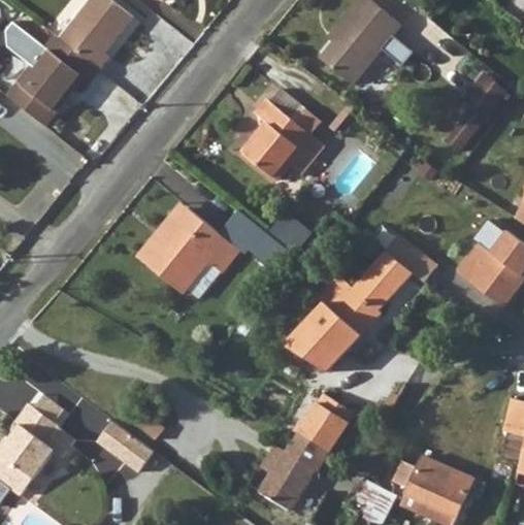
[(115,0),(97,0),(64,39),(103,71),(113,60),(109,57),(138,21),(115,0)]
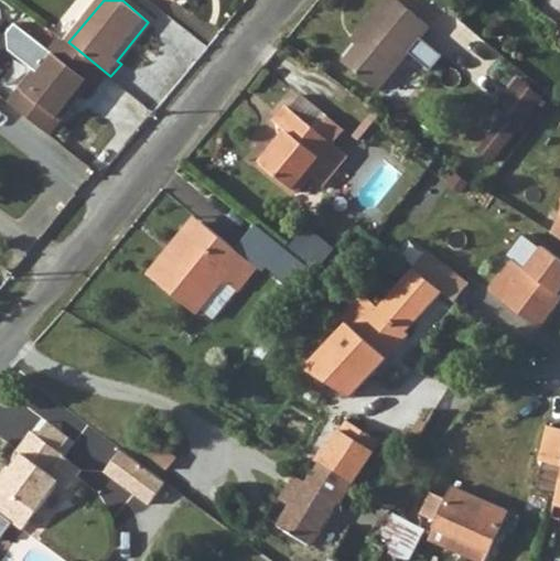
[(394,0),(376,22),(372,19),(357,36),(363,41),(355,50),(343,64),(377,92),(430,27),(397,0),(394,0)]
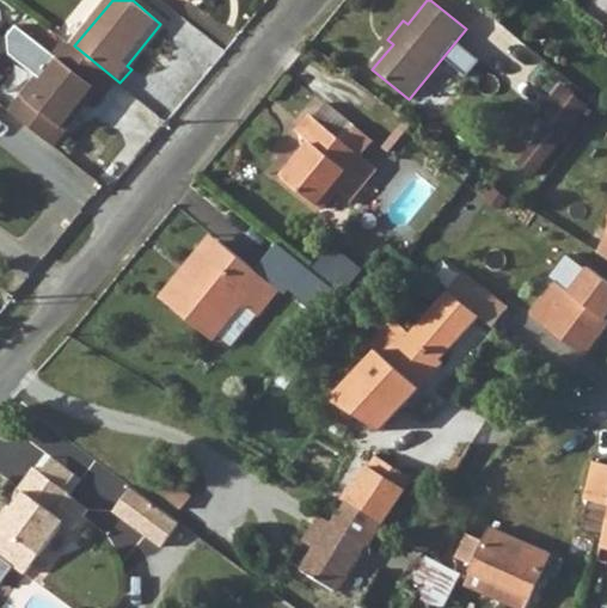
[(408,24),(427,0),(418,0),(403,20),(408,24)]
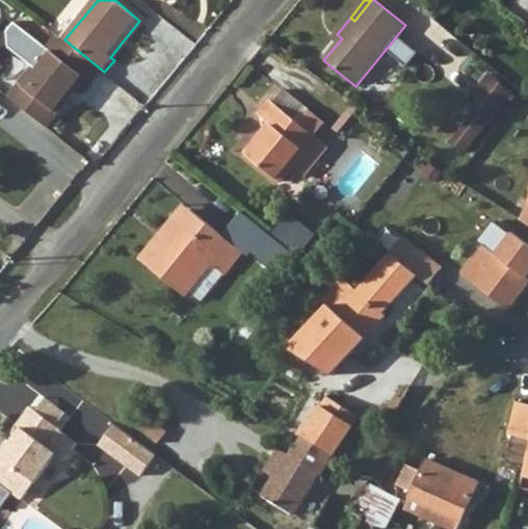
[(342,38),(337,34),(330,43),(335,47),(342,38)]
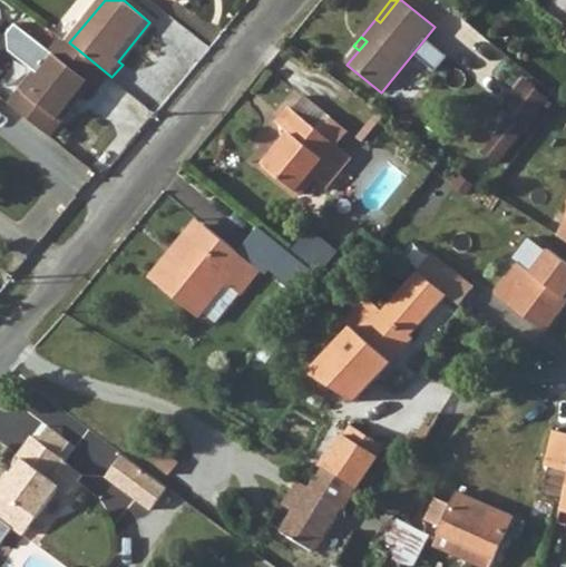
[(111,77),(69,42),(65,39),(47,62),(32,50),(19,67),(32,79),(11,104),(51,137),(93,87),(99,93),(111,77)]
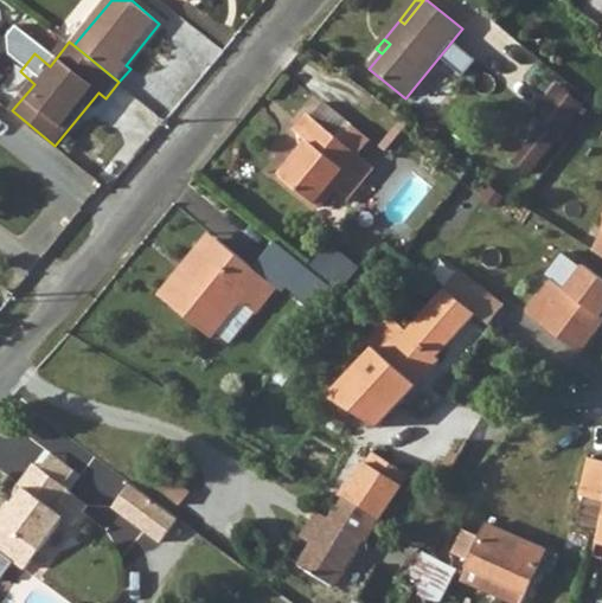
[(461,74),(471,61),(449,46),(441,58),(461,74)]
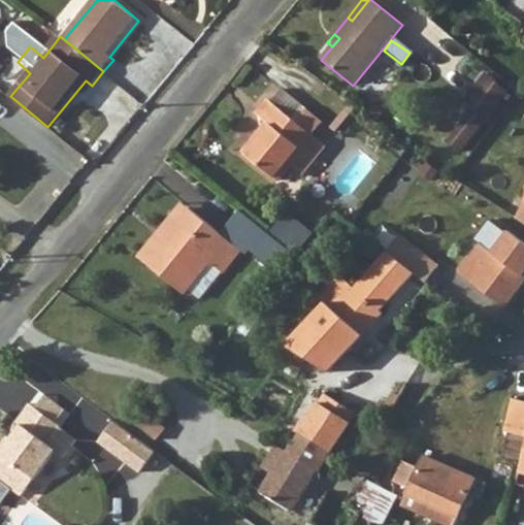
[(460,99),(468,106),(482,118),(501,93),(480,74),(460,99)]
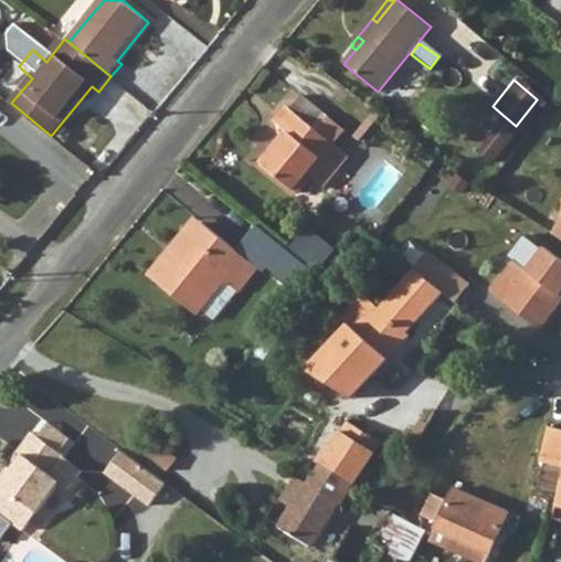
[(340,139),(317,123),(326,108),(302,92),(281,124),(293,133),(271,165),(308,191),(320,172),(332,182),(357,150),(340,139)]
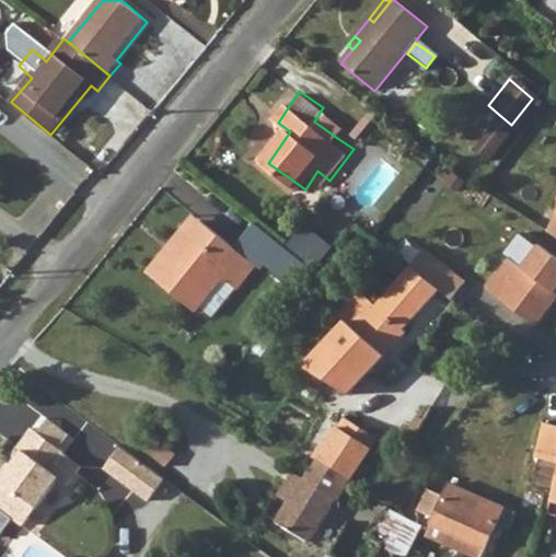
[(337,138),(347,125),(323,107),(314,122),(337,138)]
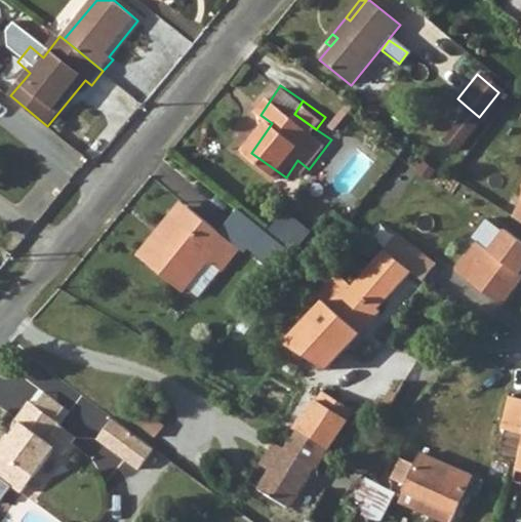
[(473,125),(479,117),(466,106),(458,115),(473,125)]
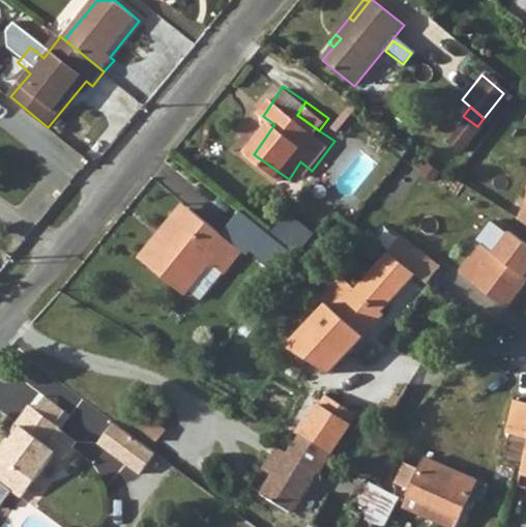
[(477,126),(463,116),(443,142),(456,152),(477,126)]
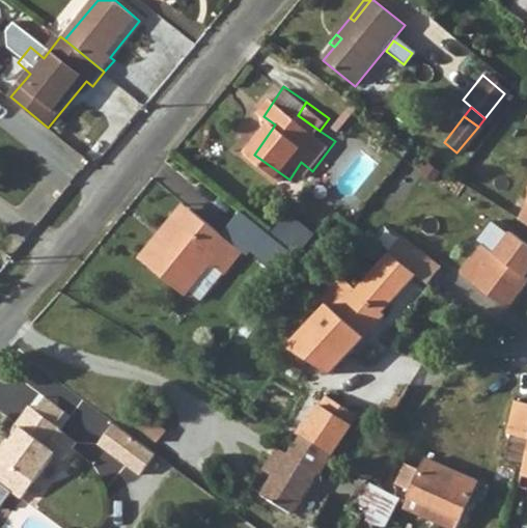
[(164,247),(195,212),(188,205),(158,241),(164,247)]
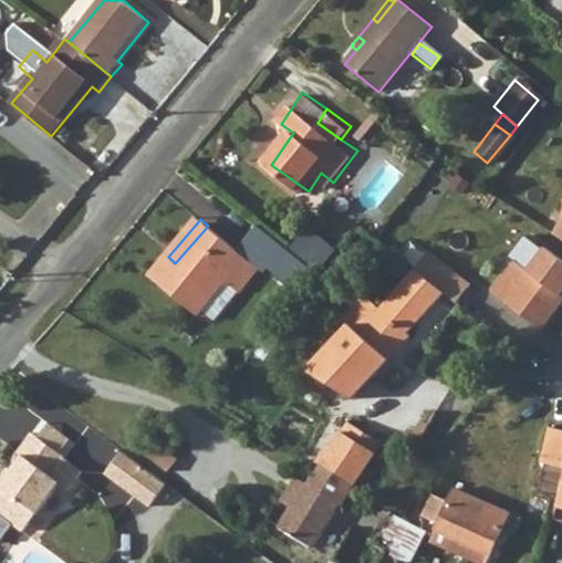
[(175,263),(168,257),(152,277),(193,311),(197,306),(209,318),(255,267),(208,226),(175,263)]
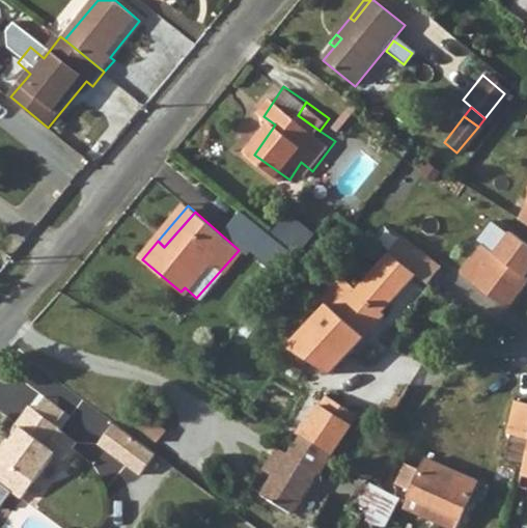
[(271,235),(296,257),(314,237),(289,215),(271,235)]
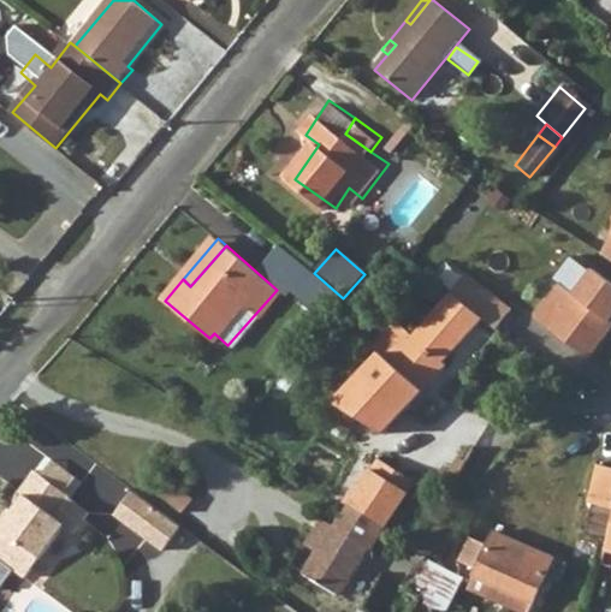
[(343,298),(314,273),(312,271),(295,290),(327,318),(343,298)]
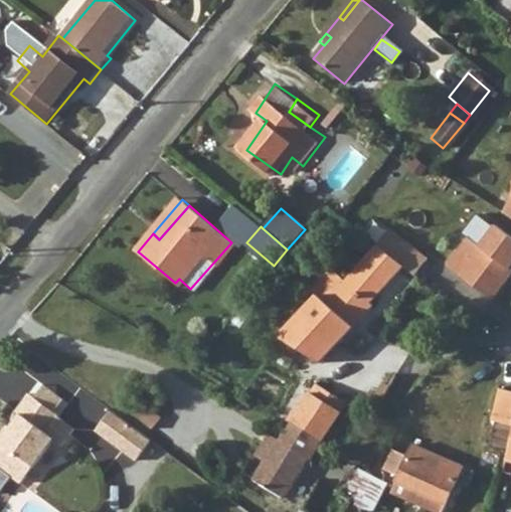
[(463,240),(439,269),(483,308),(510,274),(510,251),(488,232),(474,249),(463,240)]
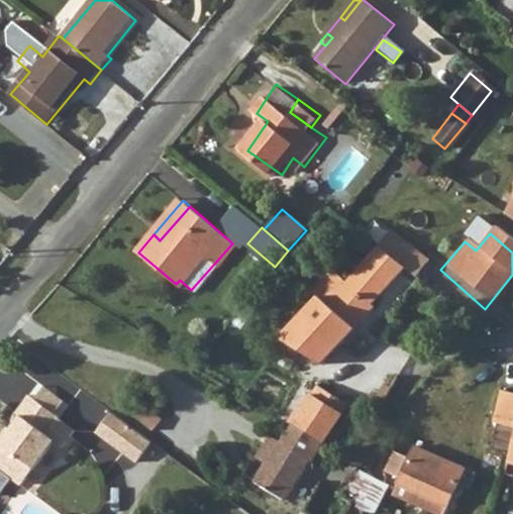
[(377,250),(401,272),(412,281),(425,266),(391,234),(377,250)]
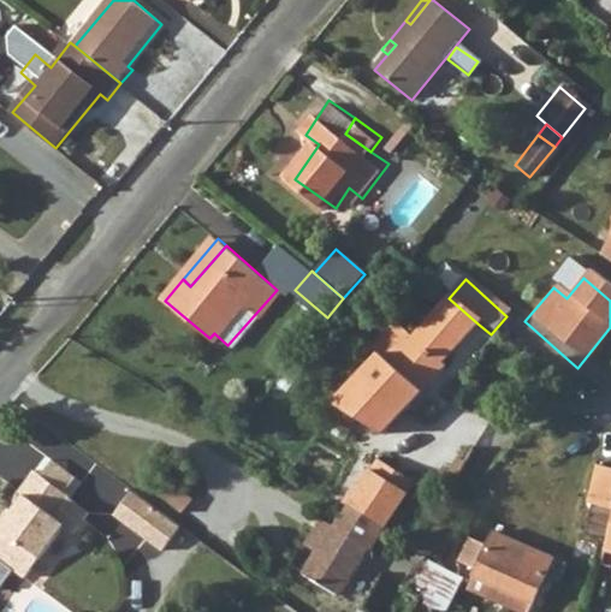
[(439,368),(478,324),(449,298),(410,342),(391,325),(368,354),(373,358),(331,405),(374,445),(442,370),(439,368)]
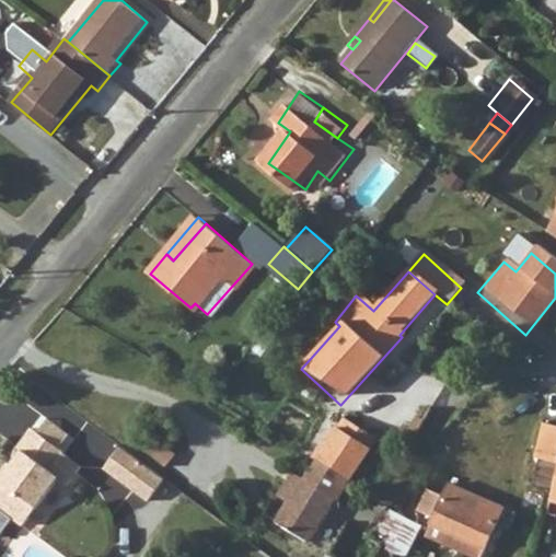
[(45,418),(35,431),(56,447),(66,433),(45,418)]
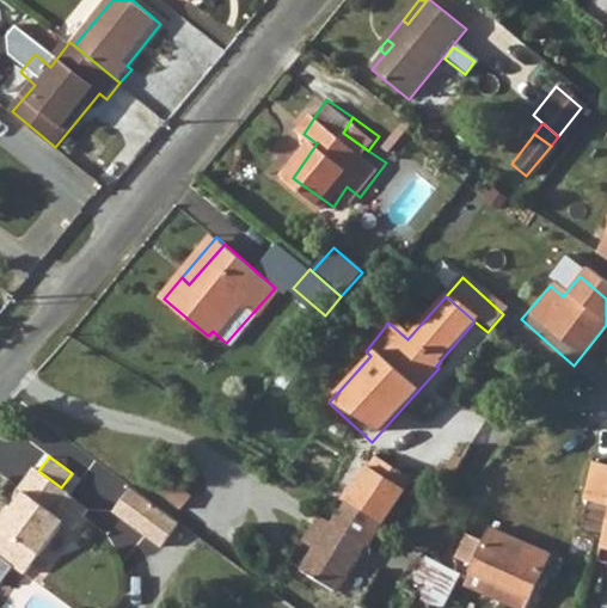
[(366,461),(326,528),(335,534),(361,547),(365,550),(403,483),(366,461)]
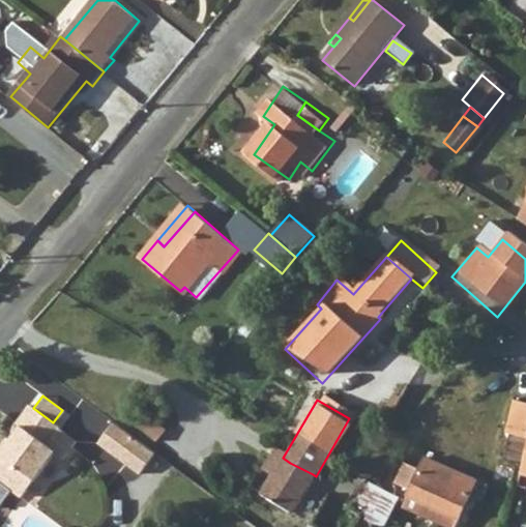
[(75,441),(53,422),(33,408),(27,404),(13,421),(18,425),(0,448),(0,500),(8,490),(16,496),(50,450),(61,459),(75,441)]
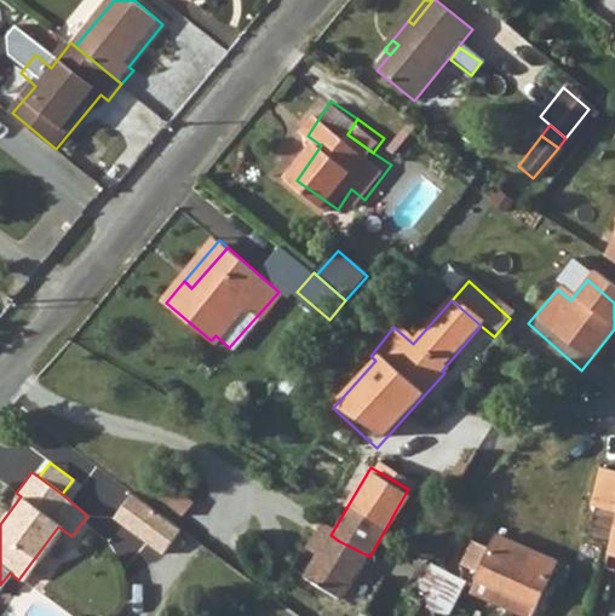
[(614,517),(614,476),(599,472),(590,511),(614,517)]
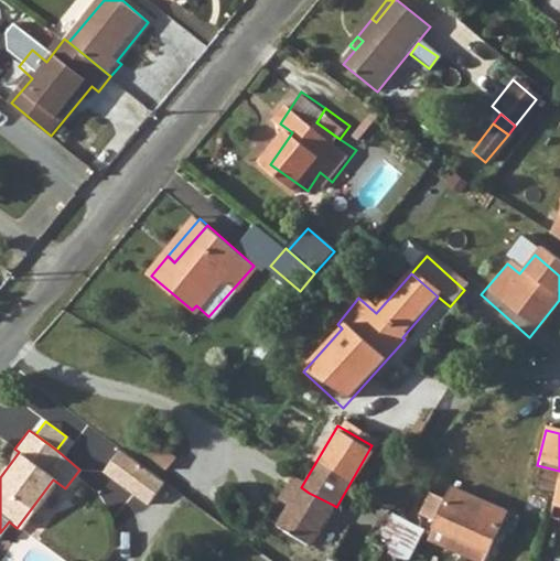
[(146,504),(162,482),(118,449),(101,471),(146,504)]
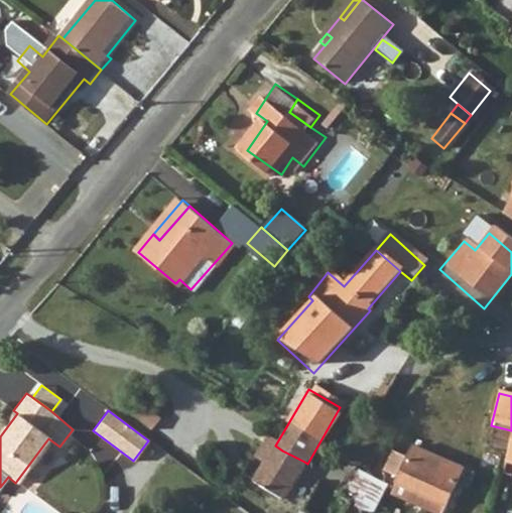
[(275,445),(266,439),(254,460),(264,466),(253,485),(281,502),(304,462),(282,451),(275,445)]
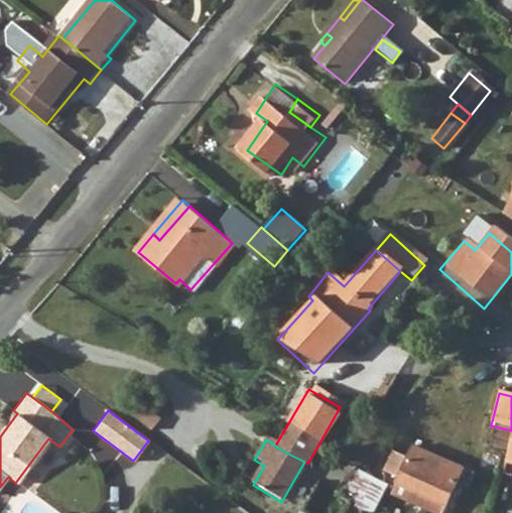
[(395,486),(445,508),(463,470),(410,447),(405,459),(390,453),(381,473),(395,479),(392,486),(395,486)]
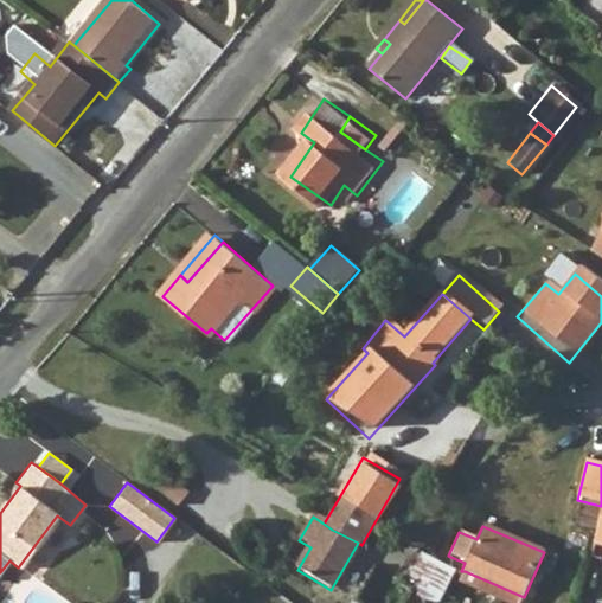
[(452,572),(429,563),(420,558),(407,588),(371,570),(357,602),(426,602),(428,598),(436,602),(439,602),(452,572)]
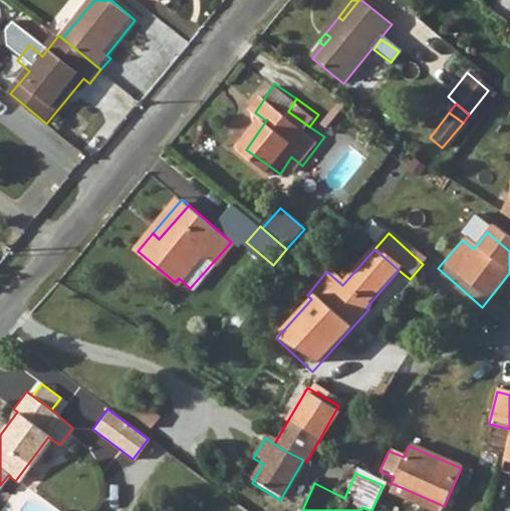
[(442,510),(444,506),(394,484),(389,493),(392,495),(402,501),(425,510),(442,510)]
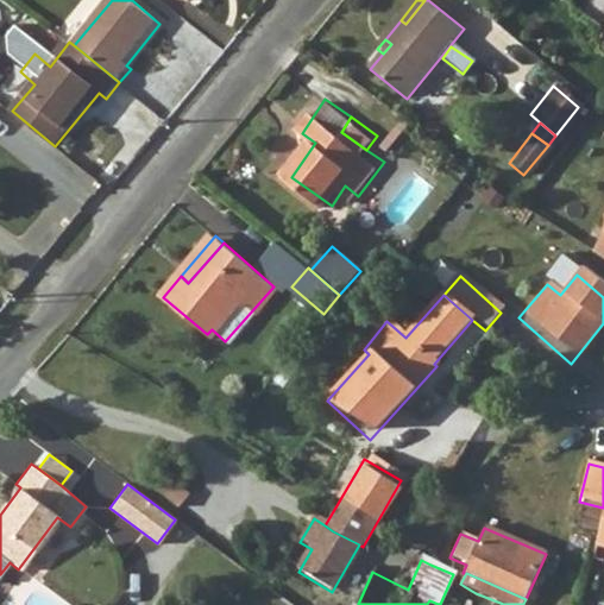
[(471,604),(476,593),(464,586),(453,604),(471,604)]
